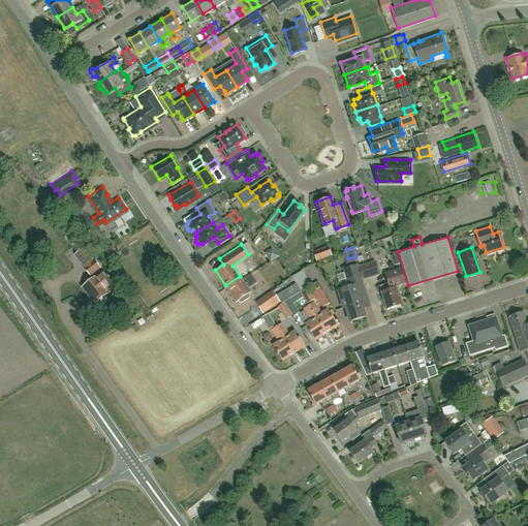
[(317,258),(334,253),(332,249),(316,254),(317,258)]
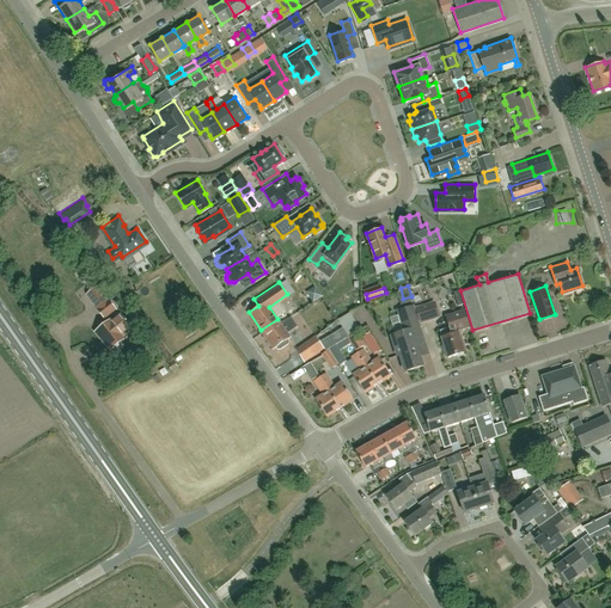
[(96,308),(102,317),(112,307),(107,300),(96,308)]
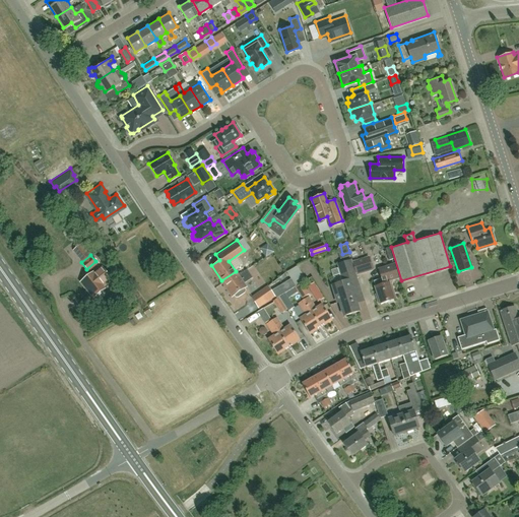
[(357,272),(372,267),(368,255),(352,260),(357,272)]
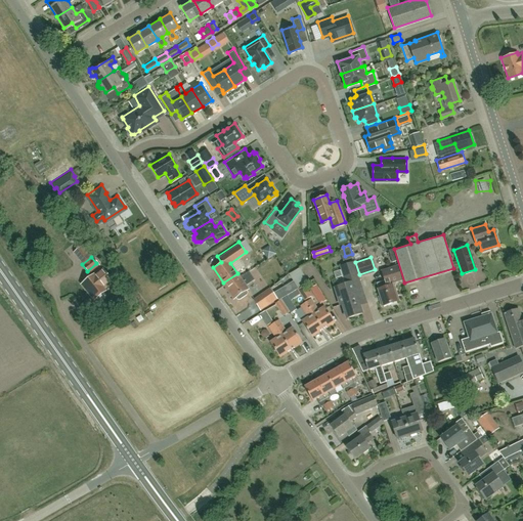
[(362,294),(357,279),(352,262),(341,265),(346,283),(335,287),(340,303),(342,303),(346,316),(361,312),(356,296),(362,294)]
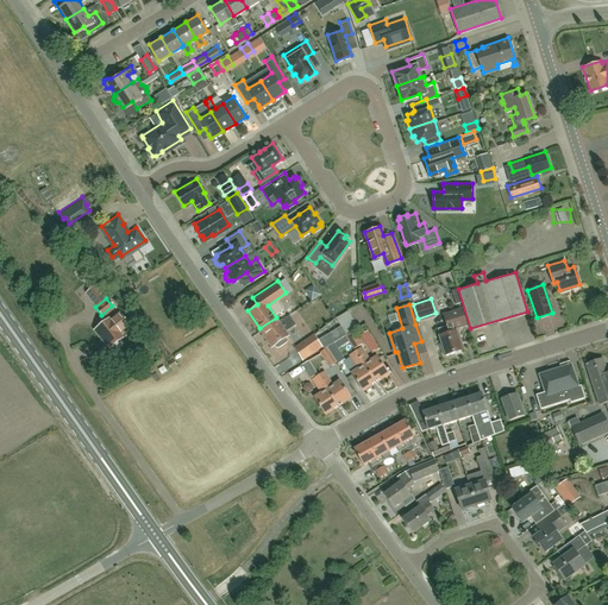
[(455,354),(461,352),(459,350),(461,350),(461,348),(463,347),(458,332),(456,333),(453,327),(465,323),(461,308),(443,314),(447,328),(445,329),(444,326),(437,328),(443,346),(440,347),(442,354),(444,353),(445,354),(453,352),(455,354)]
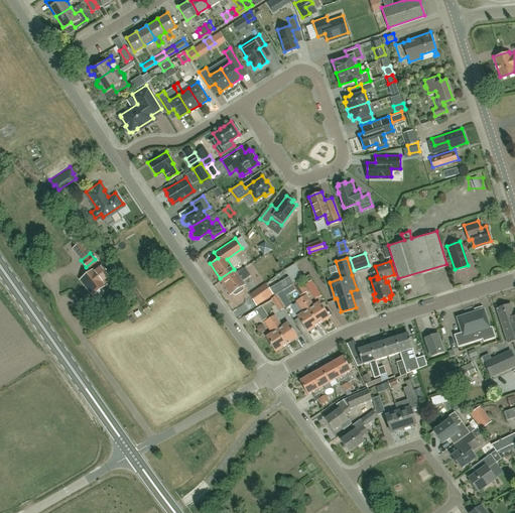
[(297,262),(286,268),(289,275),(284,277),(288,284),(304,276),(297,262)]
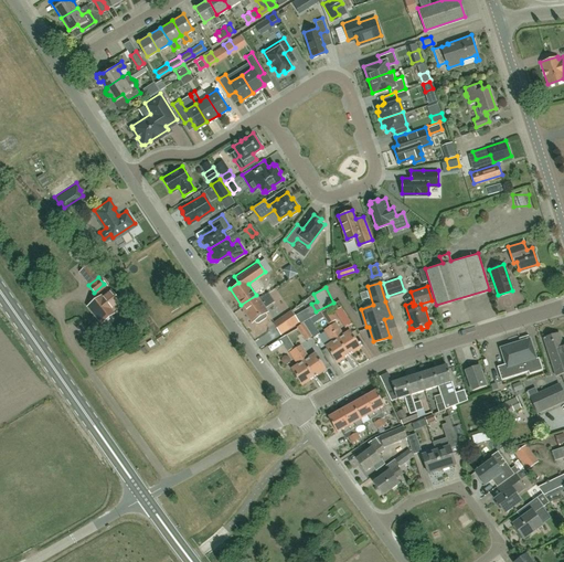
[(99,295),(87,305),(100,321),(102,320),(105,324),(106,324),(113,319),(113,317),(109,314),(112,313),(108,309),(118,301),(109,289),(100,296),(99,295)]
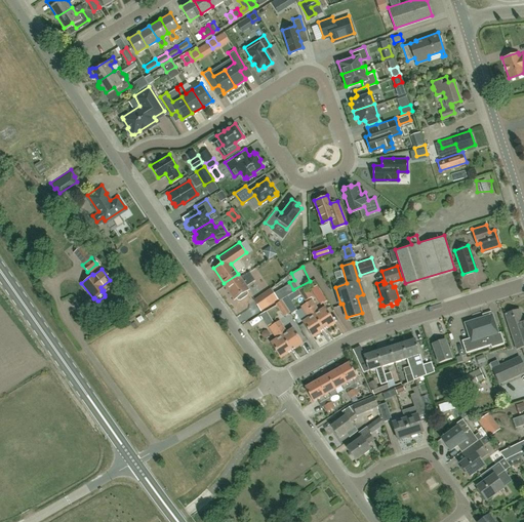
[(238,274),(224,283),(233,297),(235,295),(237,297),(239,297),(246,293),(247,291),(245,288),(247,287),(244,283),(252,278),(247,271),(242,275),(242,274),(239,276),(238,274)]
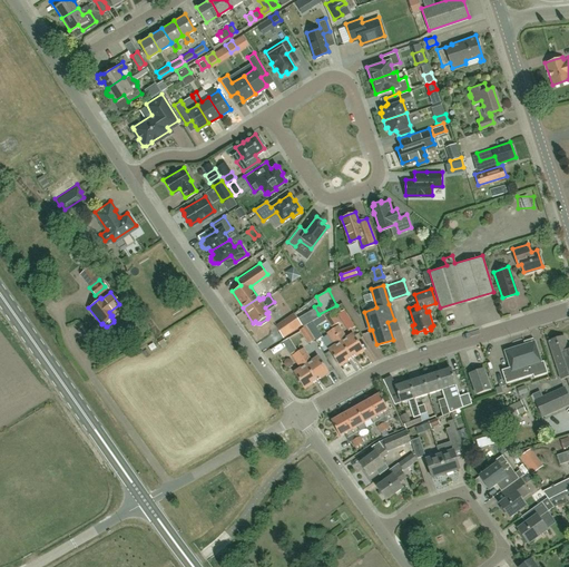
[(347,329),(355,324),(344,308),(337,312),(347,329)]
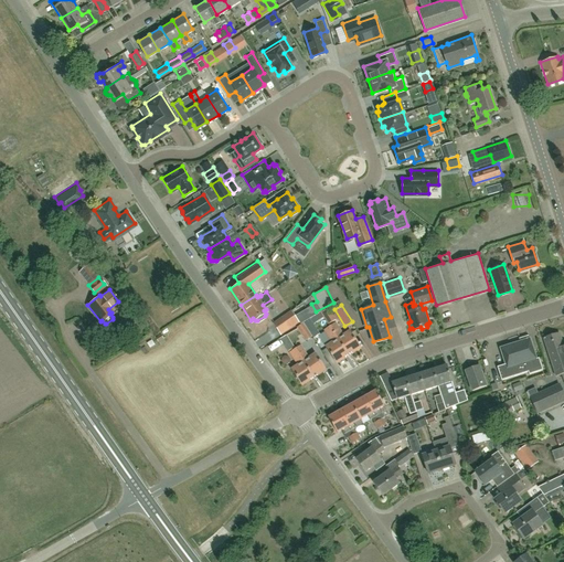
[(320,311),(323,316),(327,322),(336,317),(328,306),(320,311)]
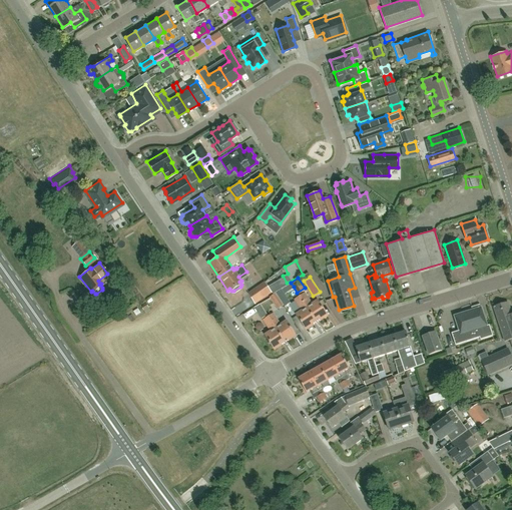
[(264,280),(253,287),(247,291),(254,301),(270,290),(264,280)]
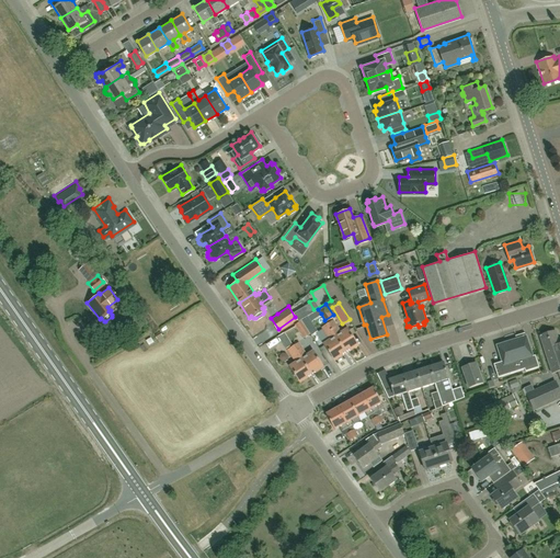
[(298,319),(305,316),(299,307),(293,311),(298,319)]
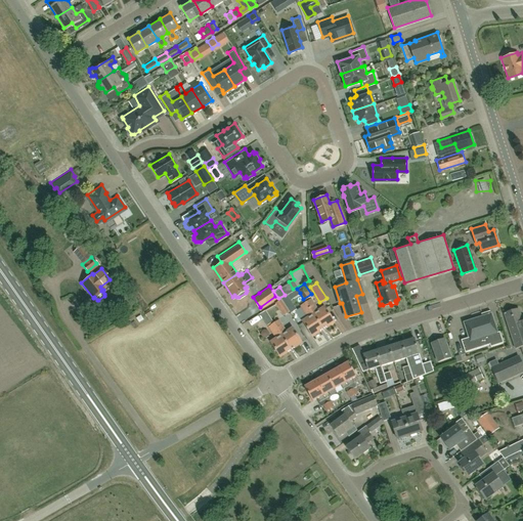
[(300,293),(297,289),(288,295),(290,299),(300,293)]
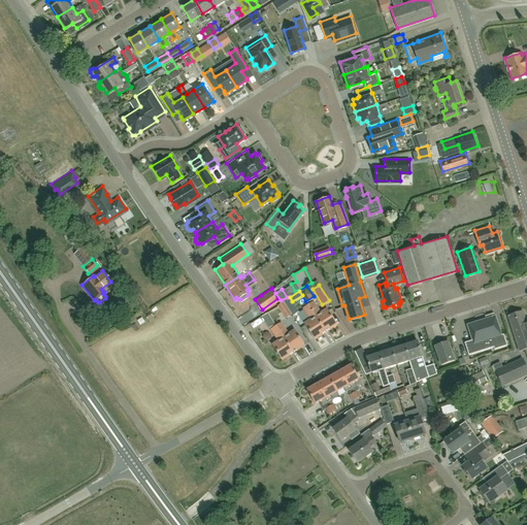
[(298,310),(292,301),(290,297),(286,300),(294,314),(298,310)]
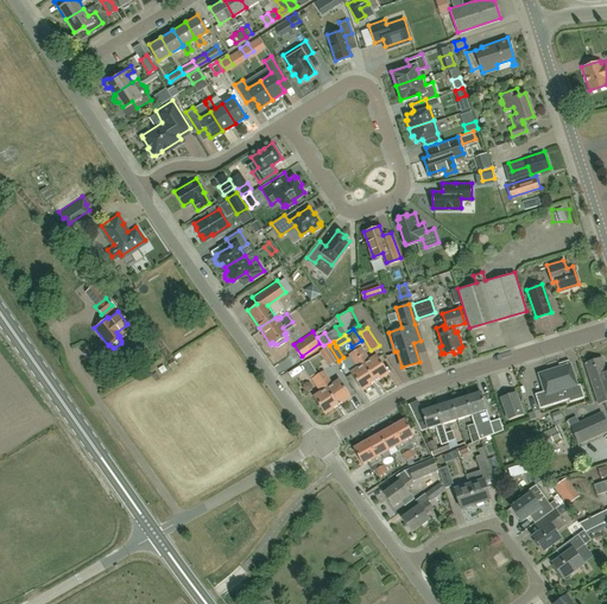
[(354,349),(374,379),(386,372),(375,355),(370,360),(360,345),(354,349)]
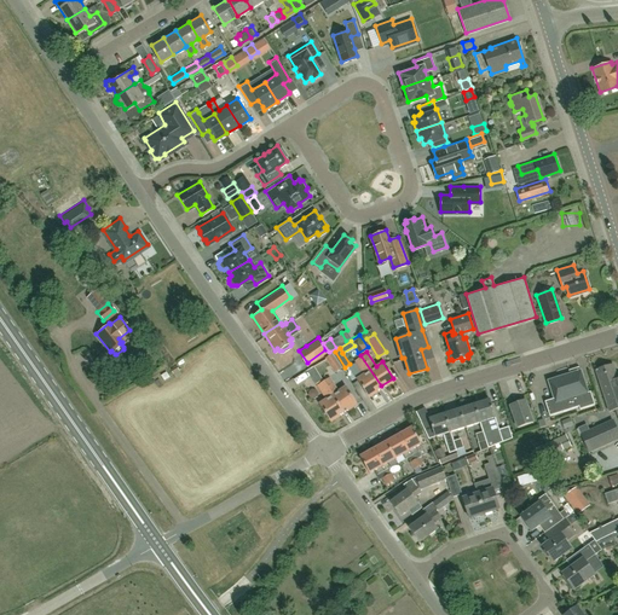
[(333,353),(325,357),(335,371),(341,366),(333,353)]
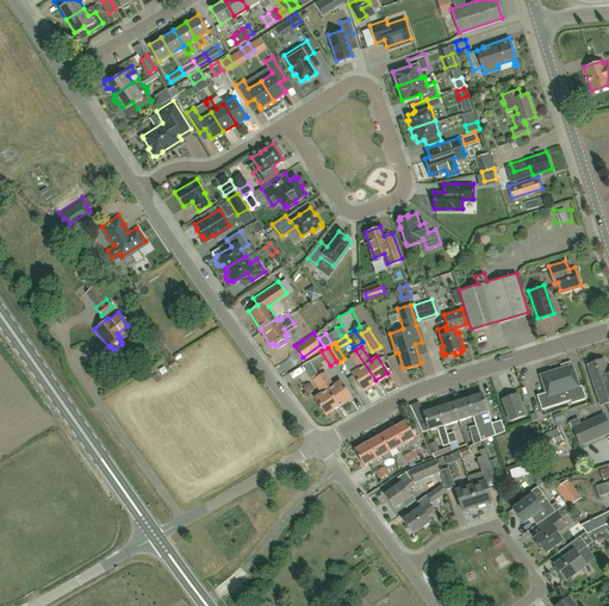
[(376,380),(355,350),(349,354),(358,368),(352,373),(362,389),(376,380)]
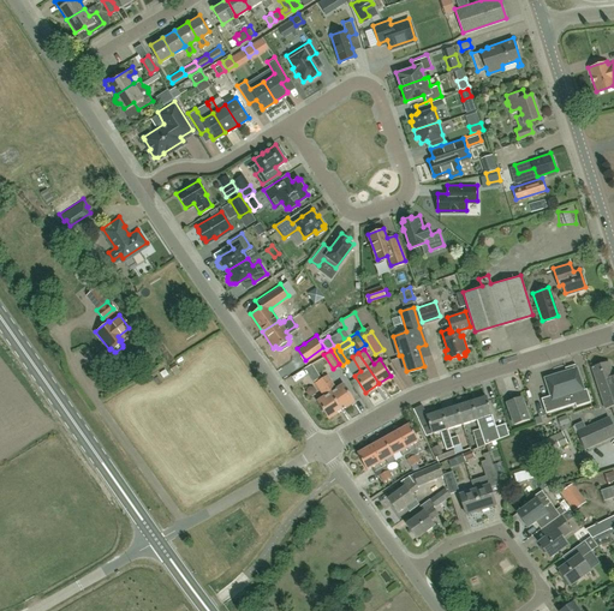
[(591,365),(597,381),(604,407),(612,405),(613,412),(613,375),(608,360),(591,365)]
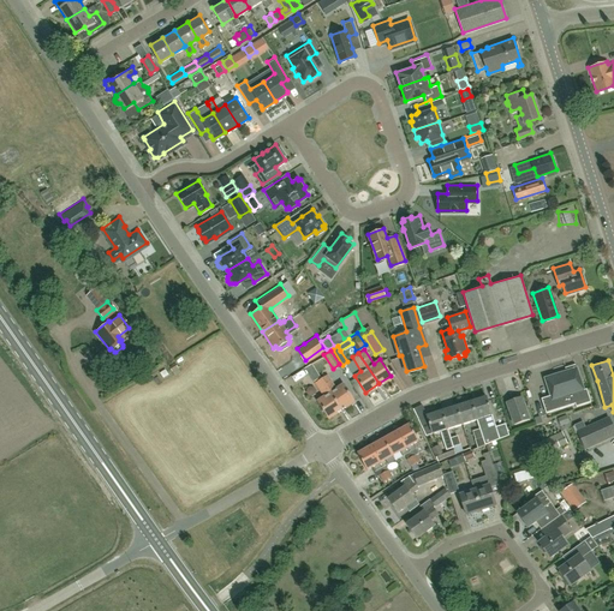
[(315,382),(320,378),(310,363),(304,366),(315,382)]
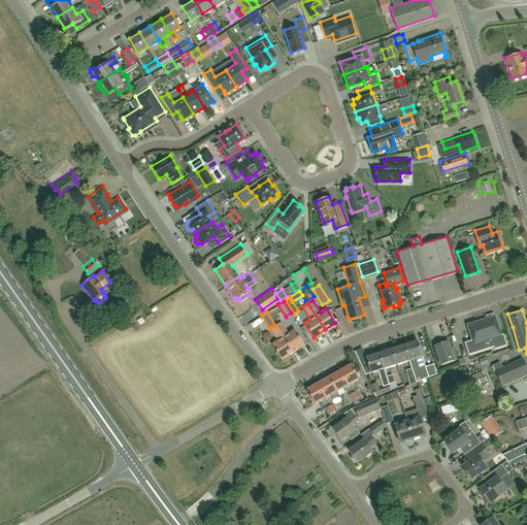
[(494,349),(506,345),(503,333),(500,334),(494,315),(492,316),(491,314),(485,316),(486,318),(467,324),(472,339),(464,341),(468,354),(493,346),(494,349)]
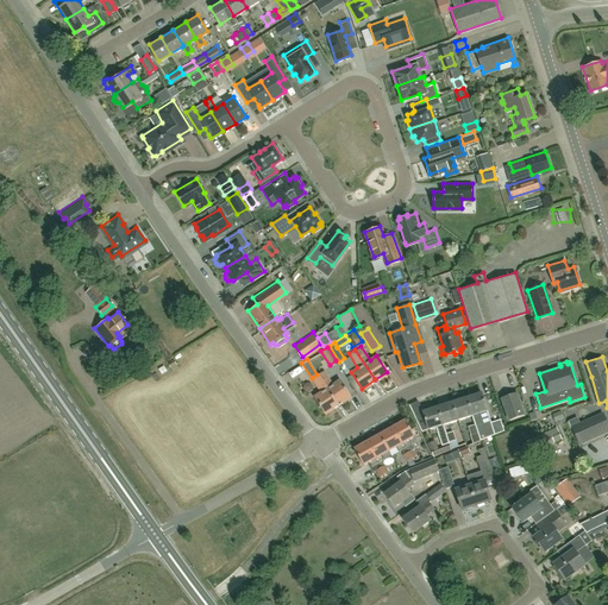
[(288,380),(300,373),(298,369),(286,375),(288,380)]
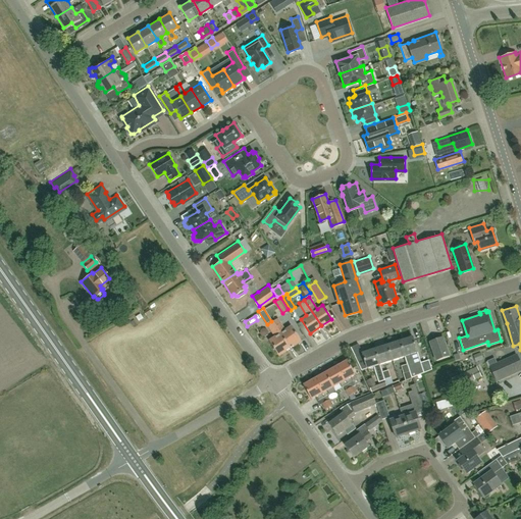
[(271,321),(289,347),(300,340),(291,325),(284,329),(277,317),(271,321)]
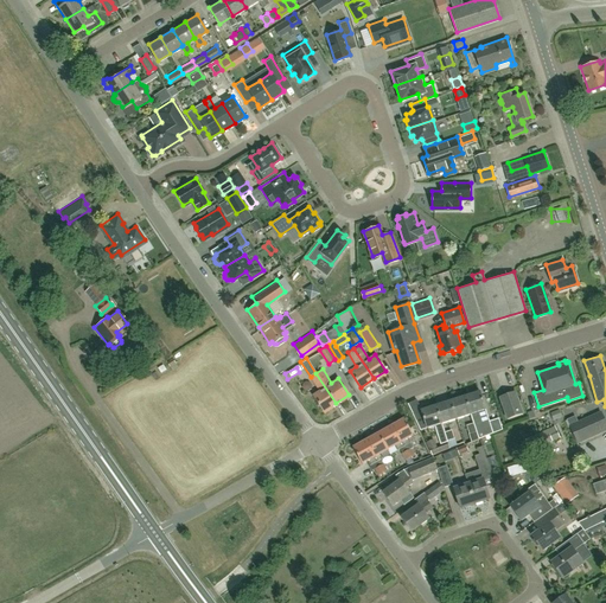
[(336,403),(316,373),(311,377),(319,391),(313,395),(324,411),(336,403)]
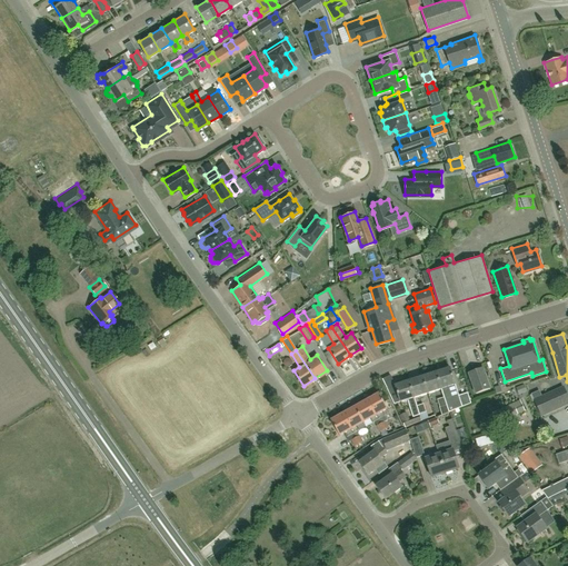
[(344,364),(348,373),(355,368),(350,359),(344,364)]
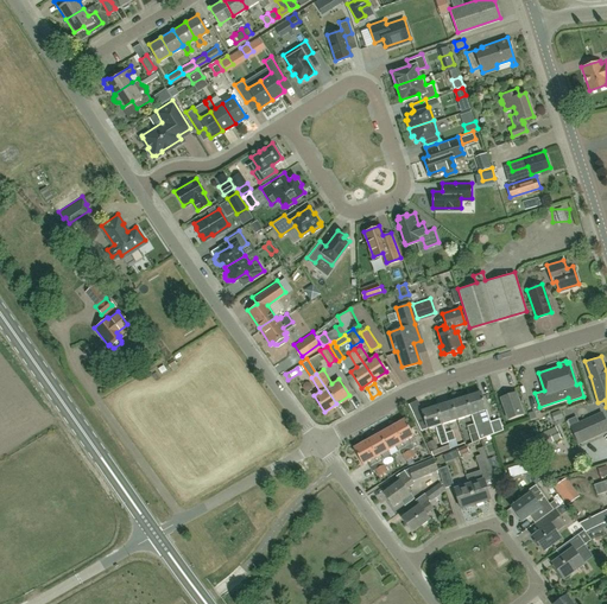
[(465,395),(470,413),(474,423),(479,439),(493,432),(489,421),(481,424),(478,411),(486,408),(480,390),(465,395)]
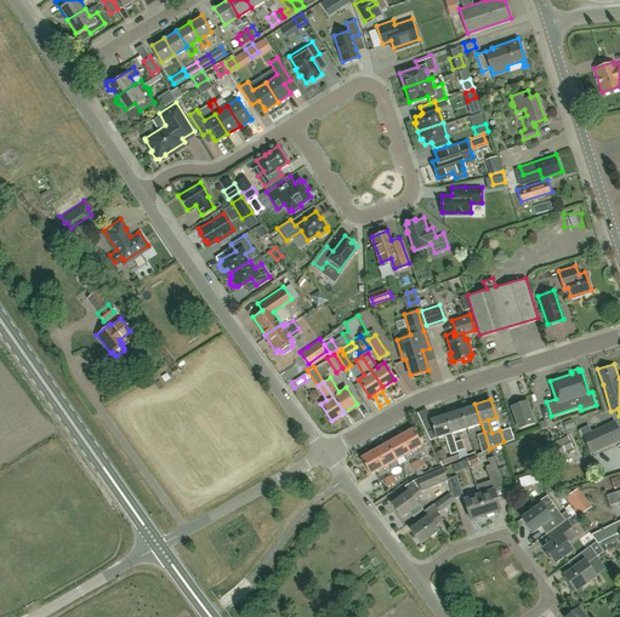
[(534,422),(532,415),(525,399),(511,405),(518,427),(534,422)]
